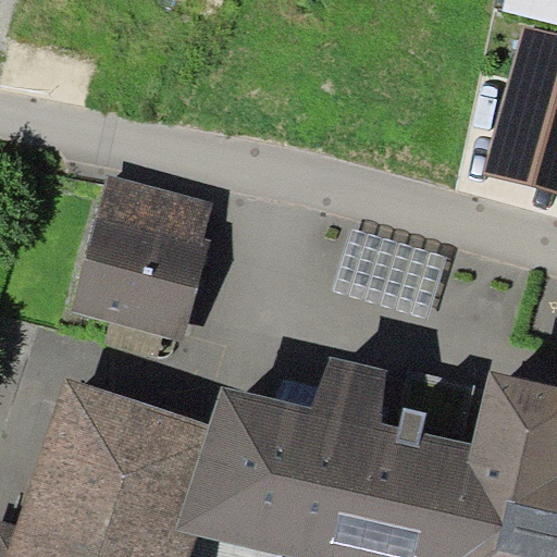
[(556,0),(504,0),(502,10),(556,23),(556,0)]
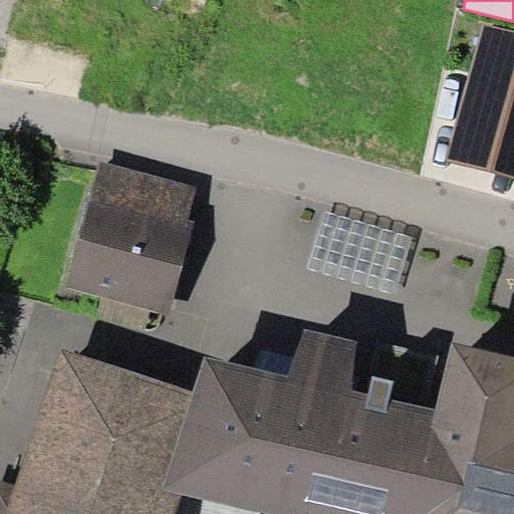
[(513,29),(484,21),(446,160),(513,177),(513,29)]
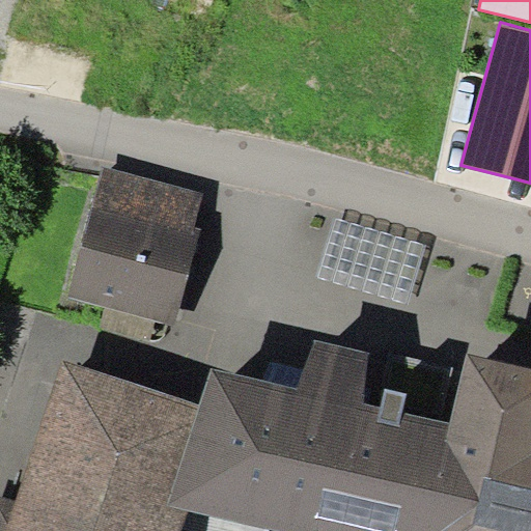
[(203,193),(104,166),(68,296),(174,324),(200,228),(194,227),(203,193)]
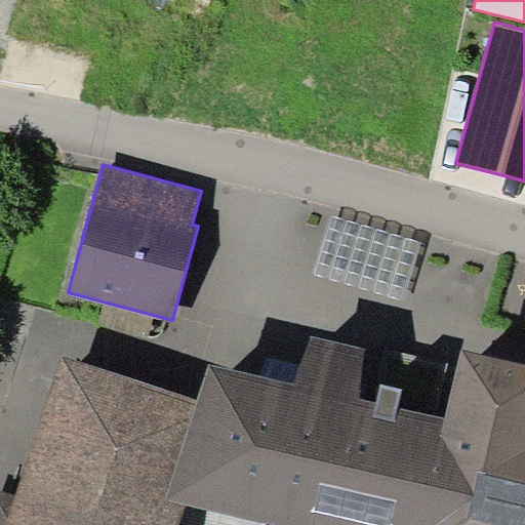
[(209,363),(198,400),(166,497),(185,502),(281,524),(524,524),(524,363),(462,349),(446,418),(398,407),(375,402),(359,397),(366,349),(312,335),(293,384),(209,363)]
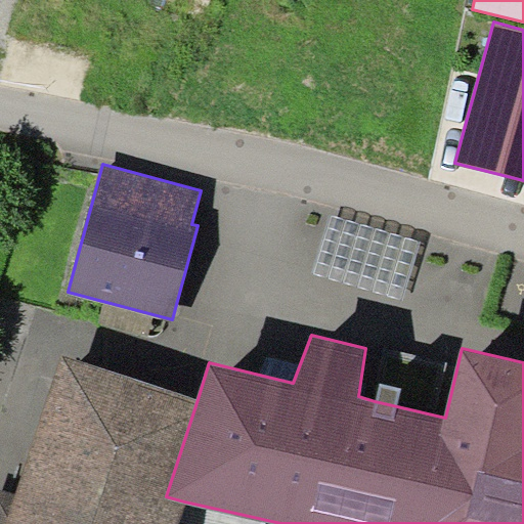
[(177,523),(184,501),(166,496),(198,399),(61,355),(16,495),(7,523),(177,523)]
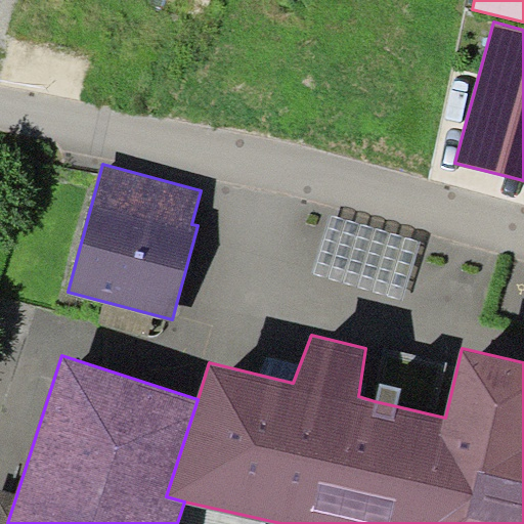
[(380,383),(375,401),(397,406),(401,388),(380,383)]
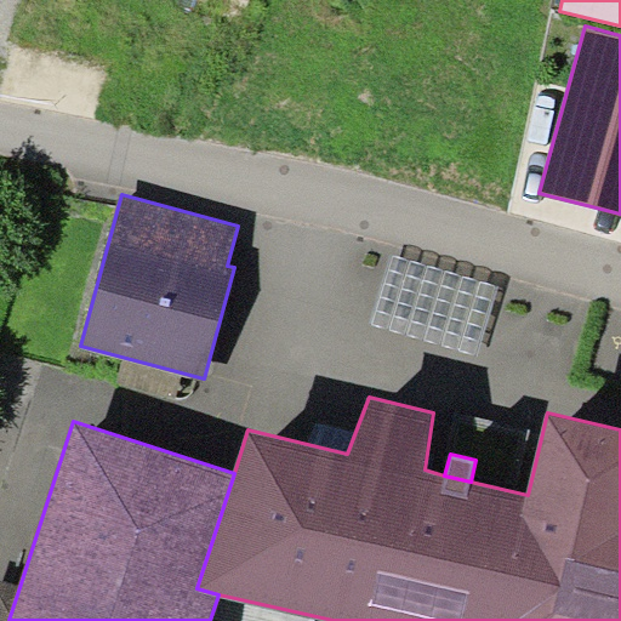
[(0,620),(9,620),(20,587),(0,581),(0,620)]
